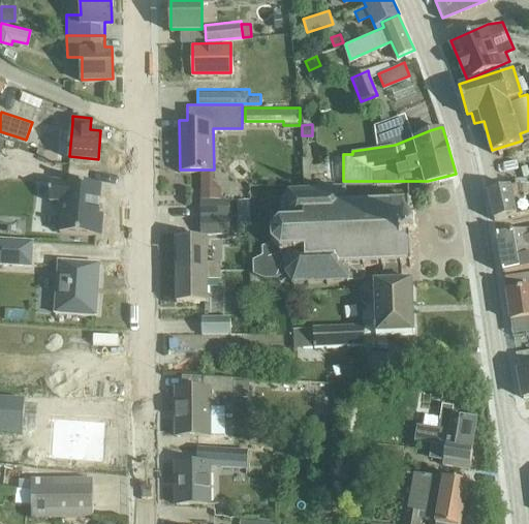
[(42,151),(57,157),(62,145),(48,139),(42,151)]
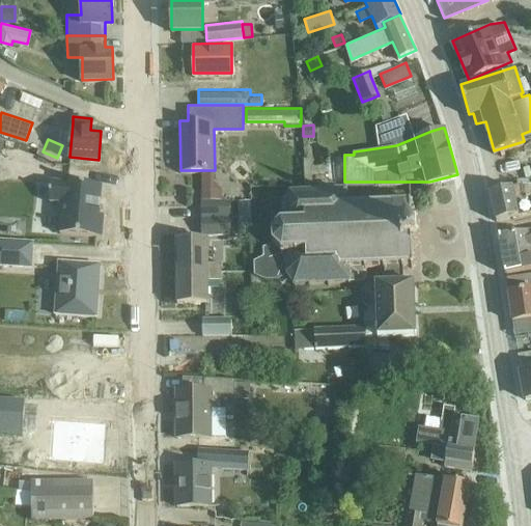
[(51,177),(49,197),(62,199),(60,229),(102,232),(104,211),(100,211),(102,182),(51,177)]
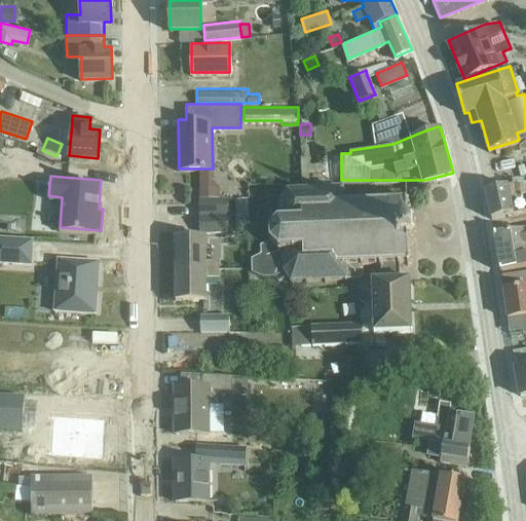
[(525,191),(521,193),(517,180),(485,187),(491,216),(525,207),(525,191)]
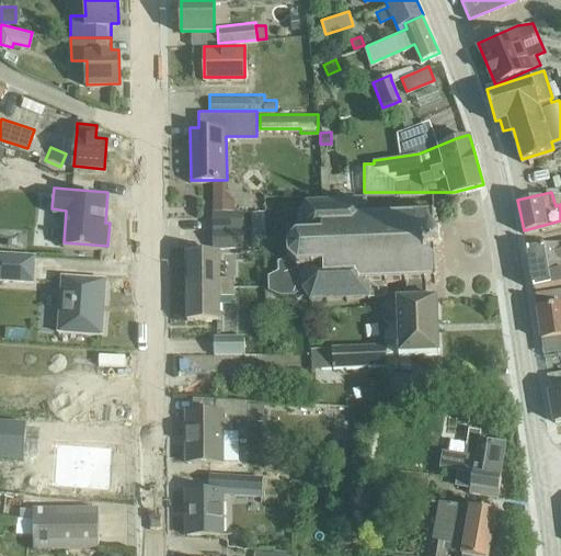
[(407,297),(426,297),(426,293),(431,288),(431,282),(426,281),(426,278),(434,276),(434,280),(436,280),(436,278),(439,276),(439,274),(436,274),(436,258),(438,258),(438,256),(442,256),(441,253),(444,253),(444,250),(441,250),(441,239),(444,239),(443,236),(441,237),(441,233),(437,234),(437,230),(435,230),(434,215),(437,215),(437,213),(434,213),(434,210),(432,210),(432,213),(424,213),(424,210),(421,210),(421,213),(404,213),(404,211),(401,211),(402,214),(385,214),(385,212),(381,212),(381,214),(380,208),(374,208),(365,197),(363,200),(345,201),(344,199),(342,199),(342,201),(324,201),(324,200),(322,200),(322,201),(309,202),(307,200),(305,202),(306,204),(305,207),(286,208),(287,242),(286,245),(288,246),(289,256),(286,257),(286,259),(279,261),(281,271),(270,275),(270,288),(282,293),(295,292),(297,297),(308,293),(310,296),(309,298),(310,301),(312,297),(325,296),(325,298),(329,298),(328,296),(345,296),(345,298),(348,298),(348,296),(366,295),(367,297),(369,295),(387,294),(387,279),(407,279),(407,297)]
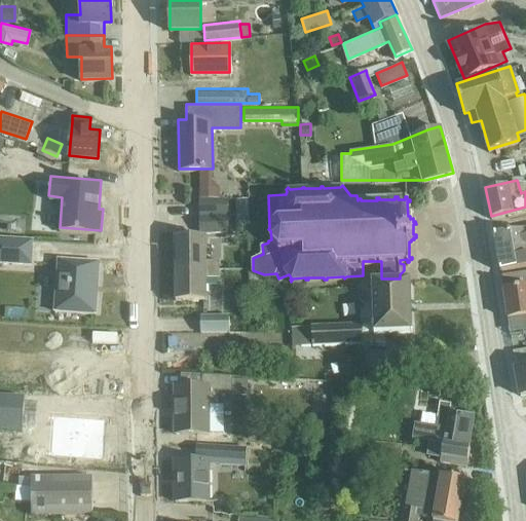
[(198,230),(228,229),(228,196),(199,197),(198,230)]
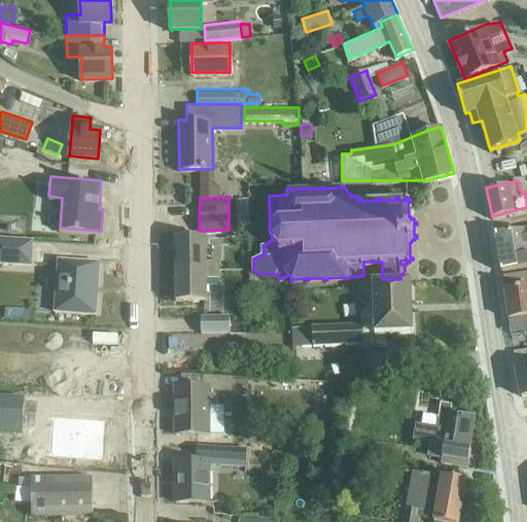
[(0,213),(0,231),(12,232),(13,214),(0,213)]
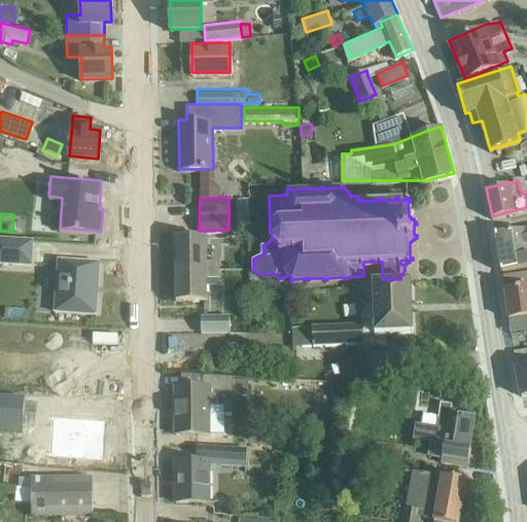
[(526,227),(495,233),(502,270),(526,264),(526,227)]
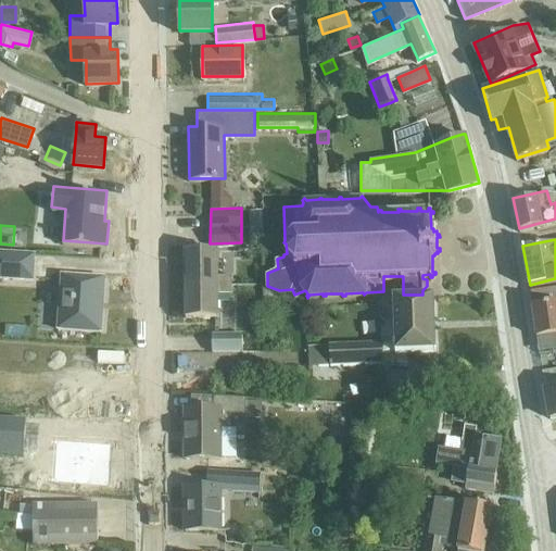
[(0,275),(33,277),(34,264),(35,251),(11,250),(0,249),(0,275)]
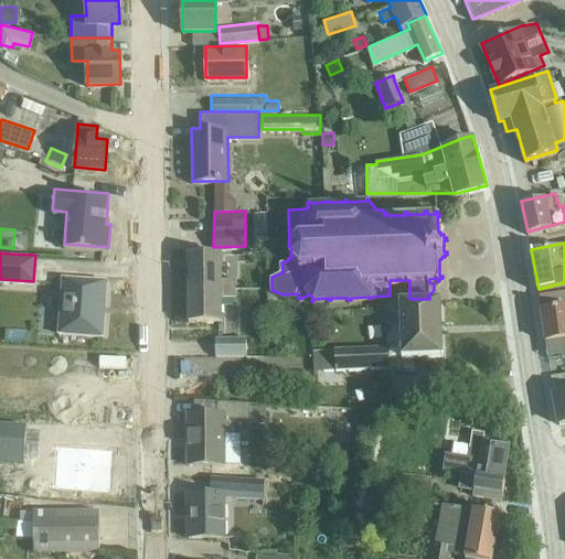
[(221,253),(188,253),(188,286),(221,286),(235,286),(235,278),(221,278),(221,253)]
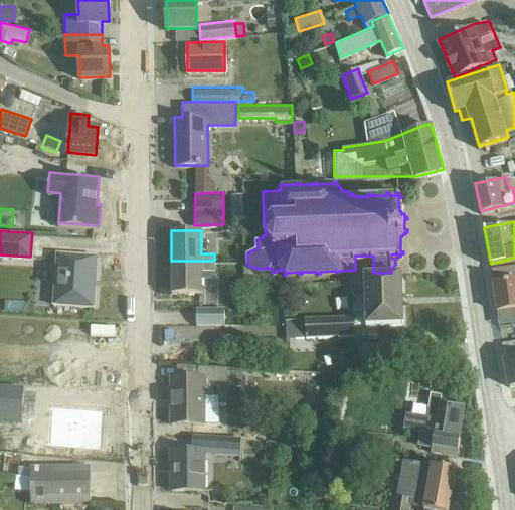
[(94,305),(97,255),(57,251),(53,302),(94,305)]
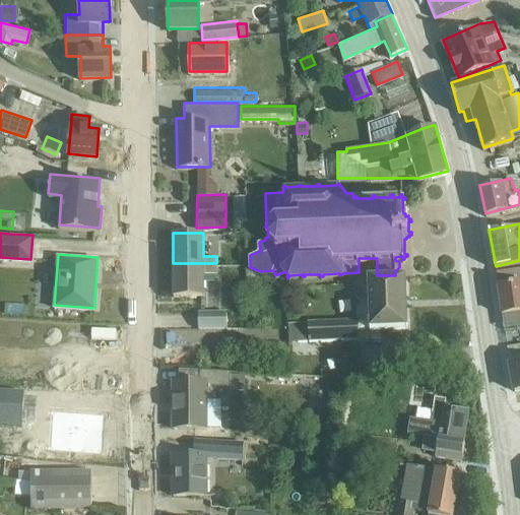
[(203,263),(173,263),(174,294),(203,294),(203,272),(216,271),(216,263),(203,263)]
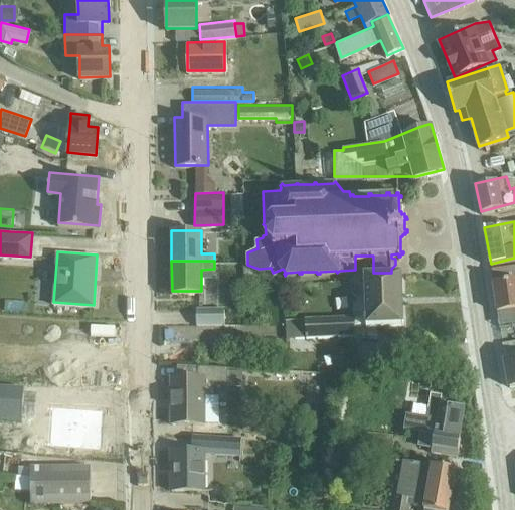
[(514,264),(492,268),(494,281),(493,282),(497,309),(514,306),(514,264)]
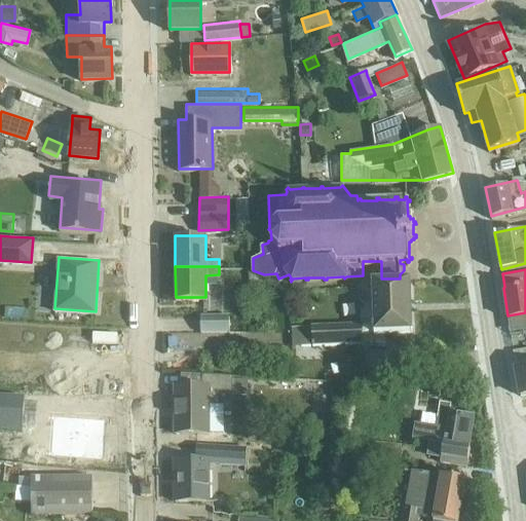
[(410,277),(400,278),(381,278),(372,278),(372,282),(363,282),(359,286),(359,296),(364,299),(364,307),(360,307),(361,321),(311,323),(312,342),(361,340),(361,330),(412,329),(410,277)]
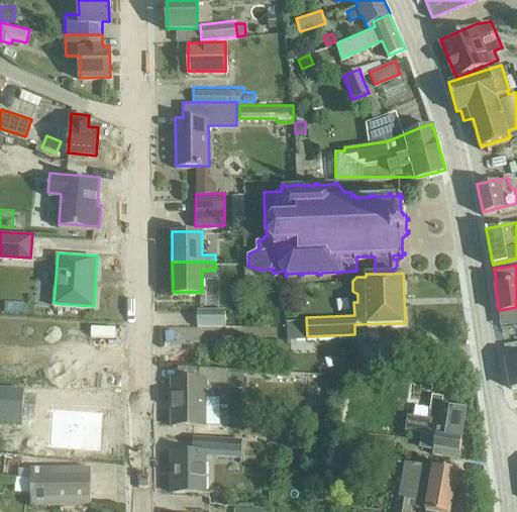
[(0,281),(0,308),(47,310),(48,283),(0,281)]
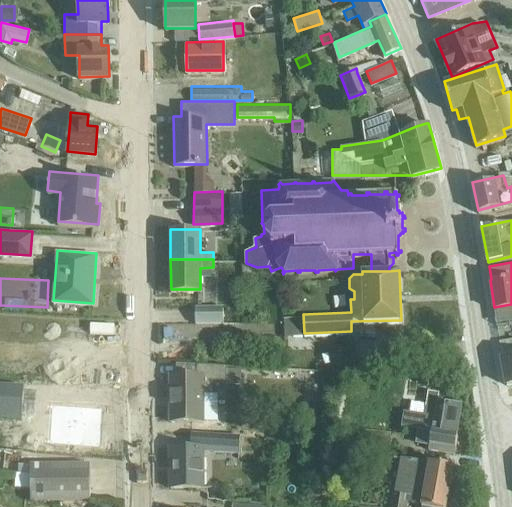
[(223,320),(222,305),(194,305),(194,321),(223,320)]
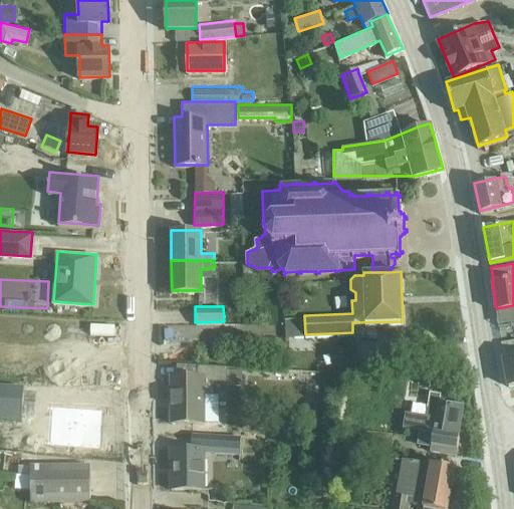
[(513,354),(504,356),(508,385),(509,385),(513,384),(513,354)]
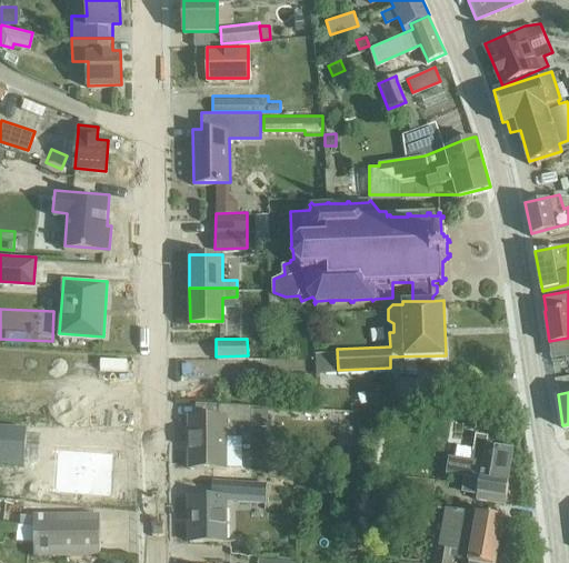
[(267,424),(267,409),(251,409),(251,404),(218,404),(218,415),(189,415),(188,466),(227,466),(227,436),(237,436),(237,424),(267,424)]
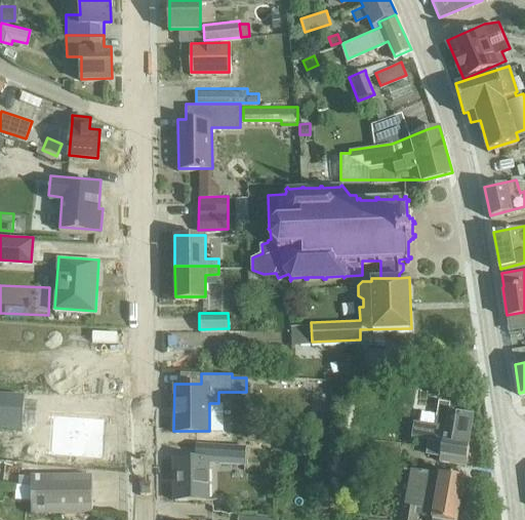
[(0,392),(0,425),(22,427),(25,394),(0,392)]
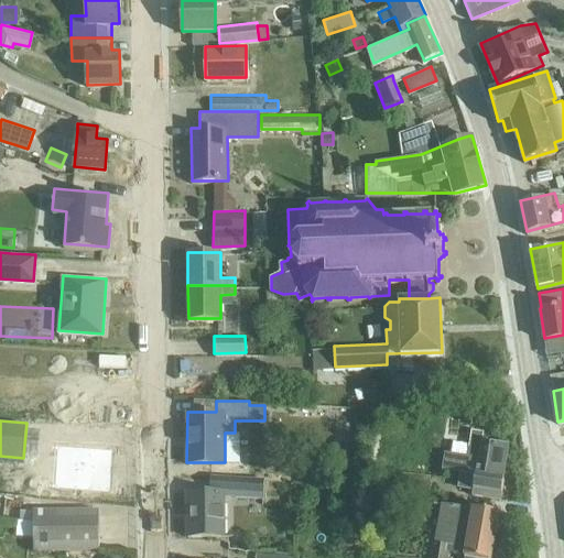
[(509,446),(481,441),(479,457),(445,451),(443,467),(461,470),(458,485),(474,488),(473,493),(500,499),(509,446)]
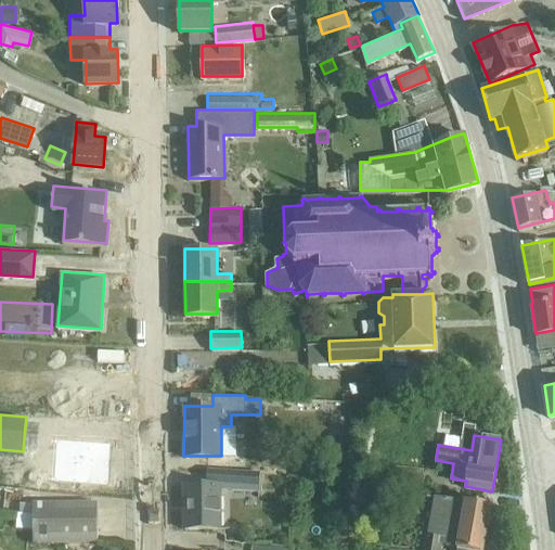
[(105,481),(108,442),(56,437),(53,476),(105,481)]
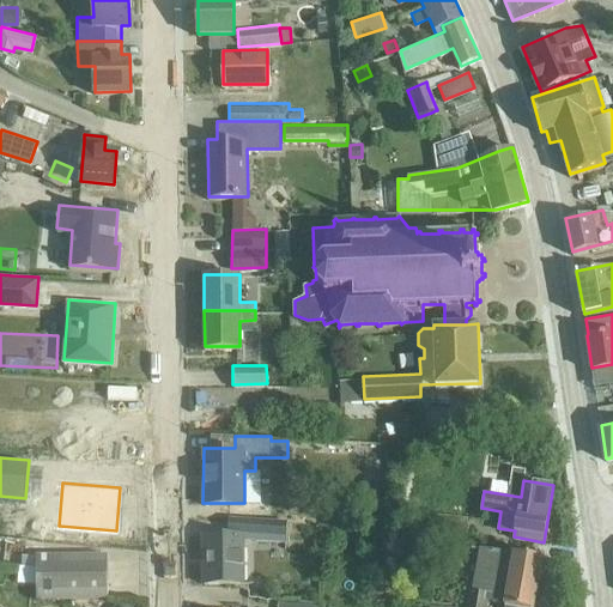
[(287,520),(229,516),(228,534),(204,533),(204,581),(243,581),(243,536),(286,539),(287,520)]
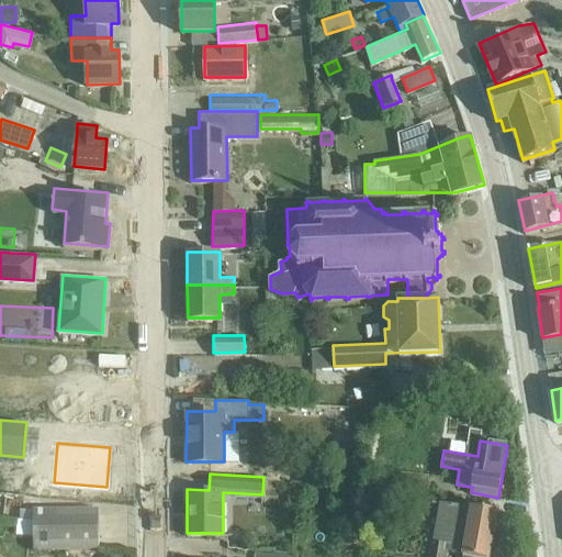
[(437,514),(433,539),(430,539),(427,556),(445,556),(447,549),(462,553),(461,556),(487,556),(497,509),(433,498),(429,513),(437,514)]
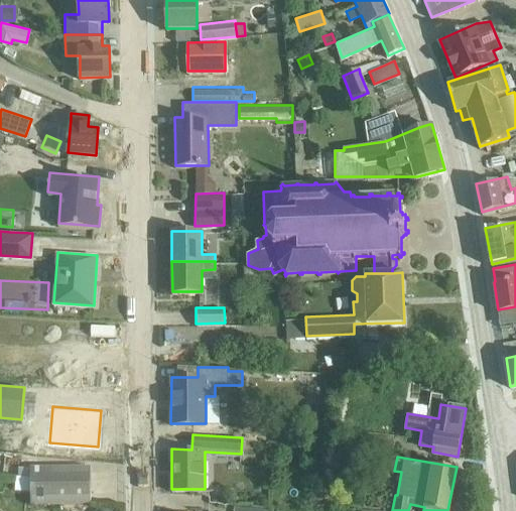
[(91,501),(91,465),(30,466),(31,501),(91,501)]
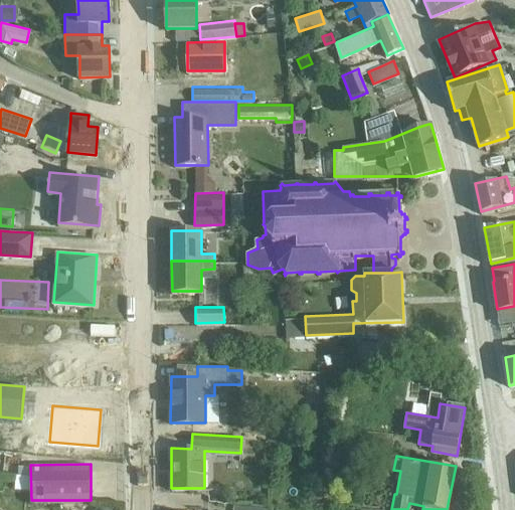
[(315,485),(314,496),(326,498),(328,487),(315,485)]
